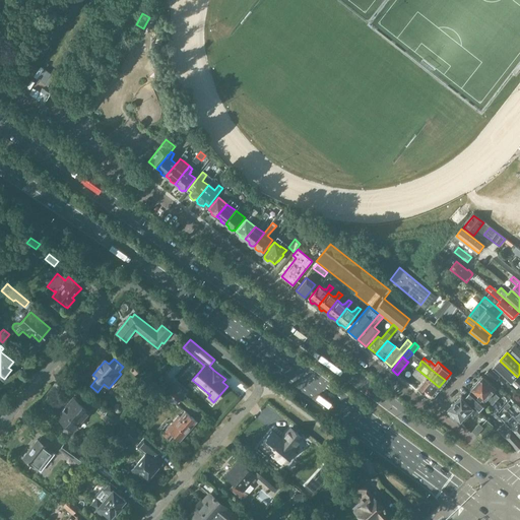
[(513,381),(519,387),(519,380),(517,377),(500,361),(494,367),(511,383),(513,381)]
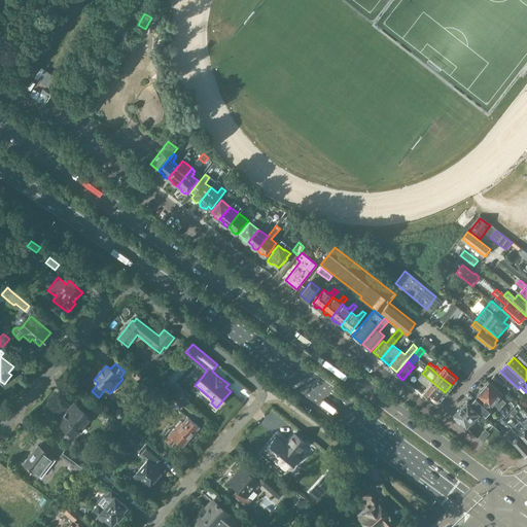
[(432,382),(426,377),(422,374),(418,379),(428,387),(423,392),(429,397),(430,397),(434,400),(434,401),(435,402),(438,402),(440,401),(440,399),(443,395),(444,396),(446,393),(445,392),(432,382)]
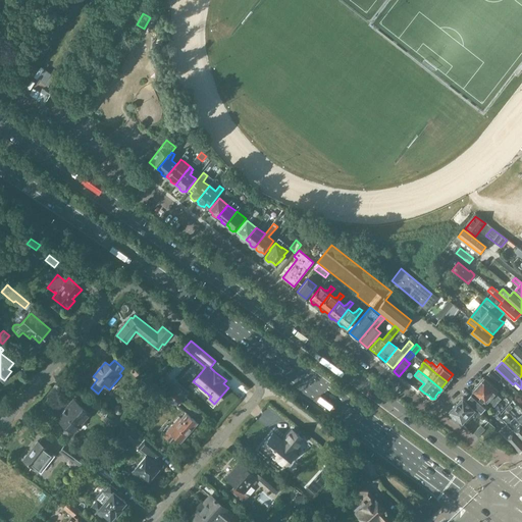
[(498,383),(502,378),(492,370),(488,375),(498,383)]
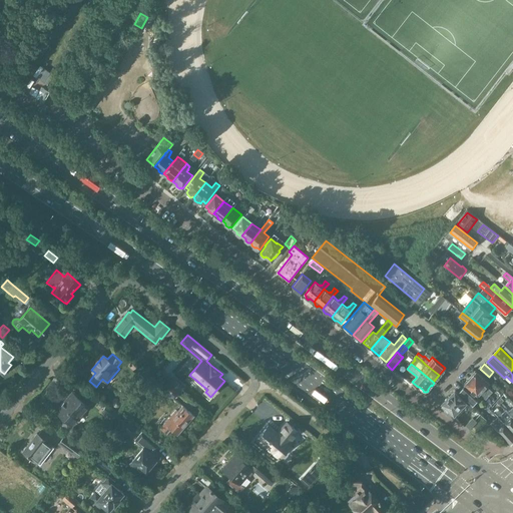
[(473,376),(471,379),(490,396),(493,392),(487,387),(490,384),(477,372),(476,373),(475,373),(473,375),(473,376)]
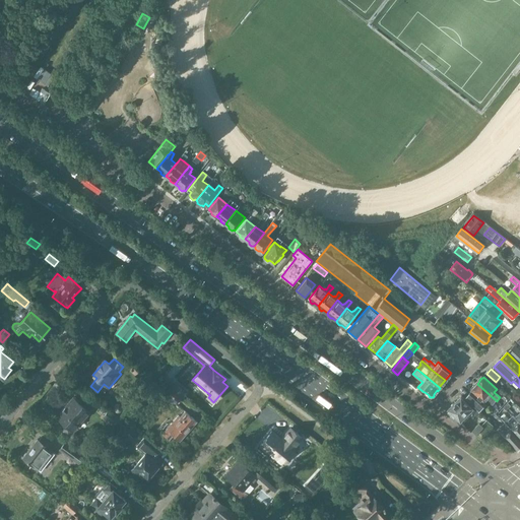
[(142,378),(138,382),(145,387),(148,382),(142,378)]
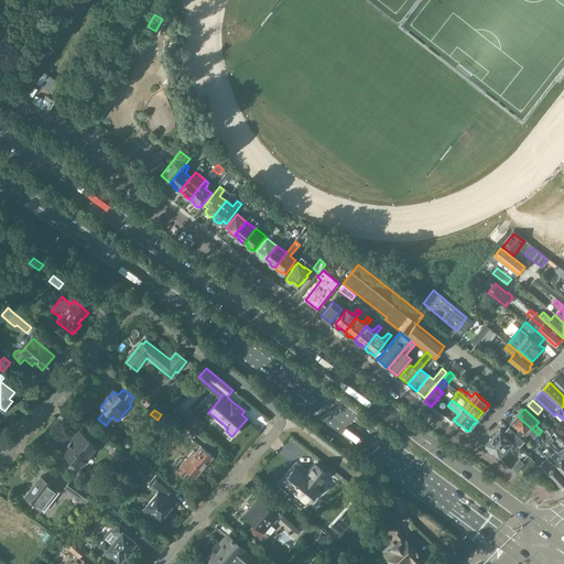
[(539,435),(518,416),(516,420),(513,419),(511,421),(512,423),(511,424),(525,436),(528,434),(534,440),(539,435)]
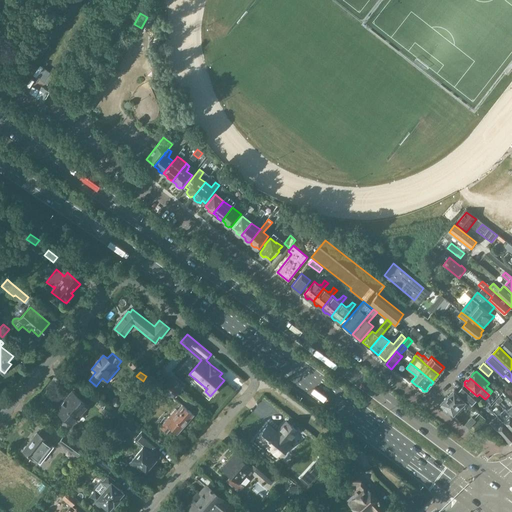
[(179,393),(172,386),(170,385),(165,390),(175,398),(179,393)]
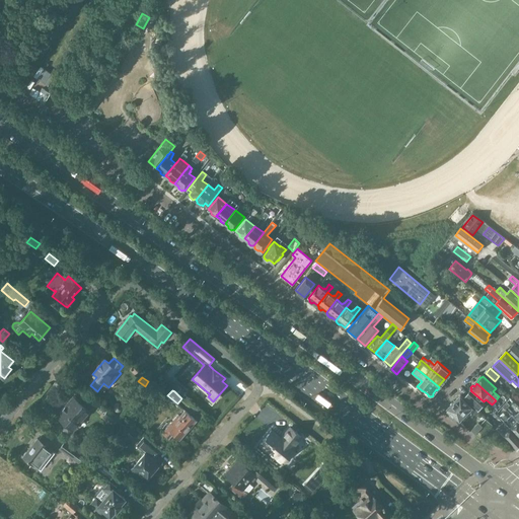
[(486,404),(470,390),(463,397),(478,412),(486,404)]
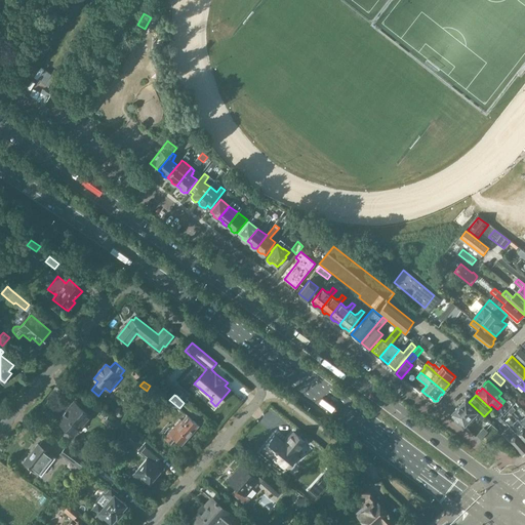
[(452,414),(465,426),(469,421),(471,423),(478,416),(483,420),(485,417),(467,400),(452,414)]
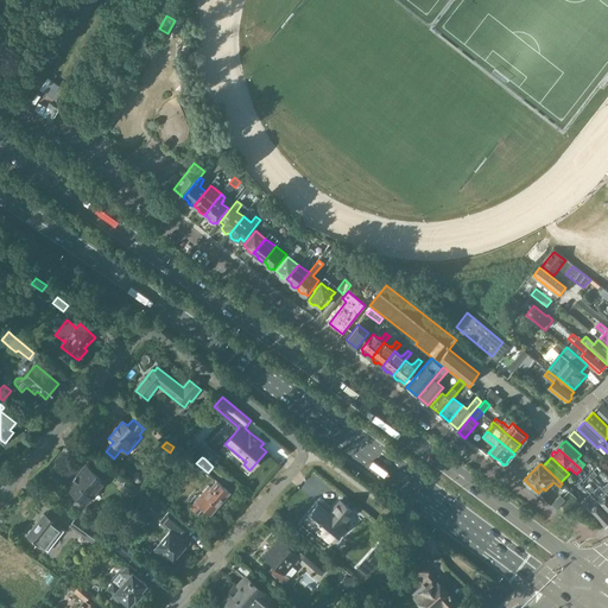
[(81,472),(68,488),(76,494),(71,500),(82,510),(101,487),(105,482),(103,481),(107,476),(96,467),(93,472),(86,466),(81,472)]
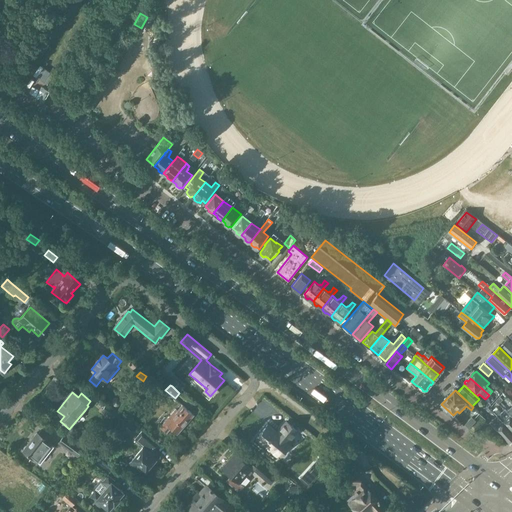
[(116,407),(117,407),(117,406),(118,406),(119,406),(119,405),(120,405),(120,404),(120,403),(120,402),(120,401),(120,400),(119,400),(119,399),(118,399),(117,398),(116,398),(115,398),(115,399),(114,399),(113,400),(113,401),(112,401),(112,402),(112,403),(112,404),(113,404),(113,405),(114,406),(115,406),(116,407)]
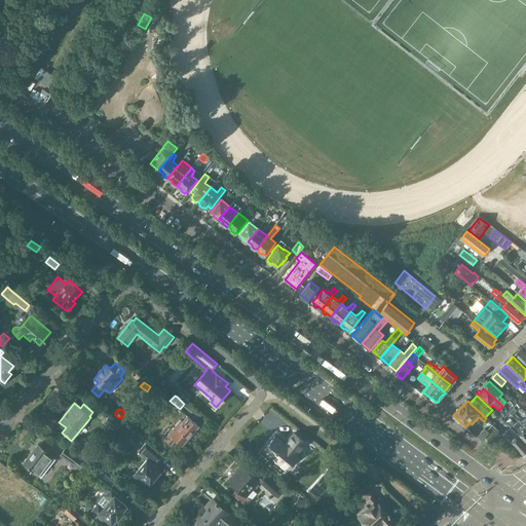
[(116,430),(119,426),(121,423),(111,415),(106,422),(116,430)]
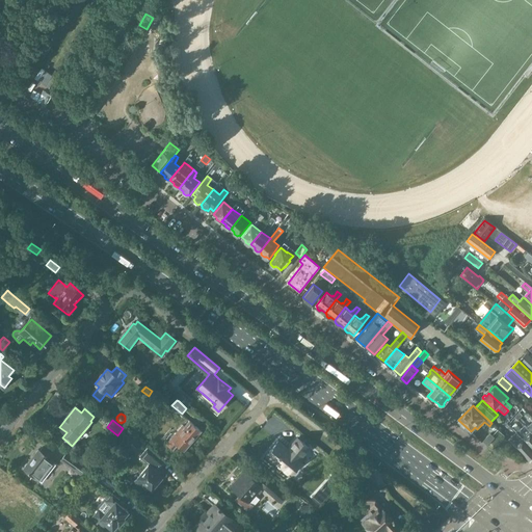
[(178,445),(184,451),(202,431),(190,421),(185,427),(183,425),(166,444),(174,450),(178,445)]
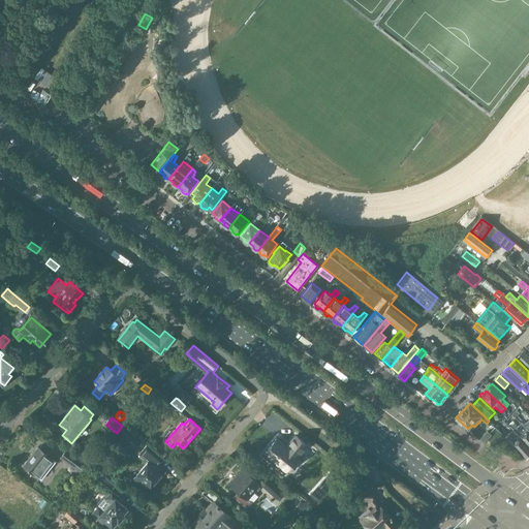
[(514,430),(528,445),(528,430),(528,429),(523,424),(519,427),(516,424),(511,427),(514,430)]
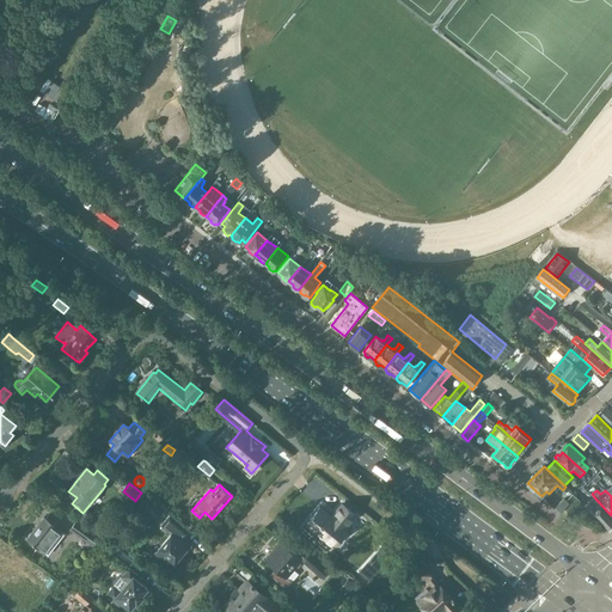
[(594,514),(609,531),(611,527),(611,515),(594,497),(586,506),(594,514)]
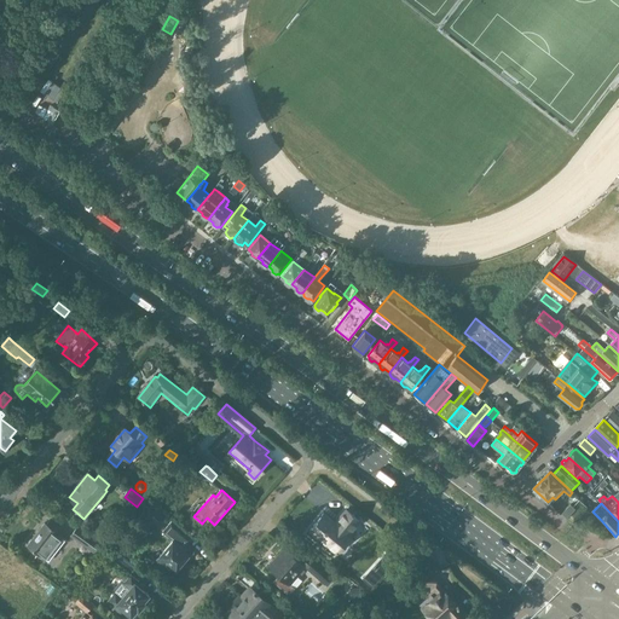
[(571,504),(562,514),(568,519),(571,515),(577,510),(574,507),(573,507),(571,504)]
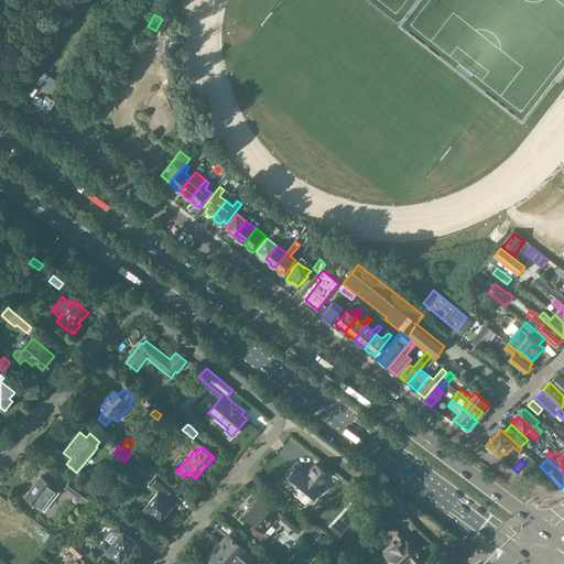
[(295,467),(282,483),(291,490),(288,495),(296,501),(300,497),(307,503),(320,488),(318,487),(327,475),(315,465),(305,476),(295,467)]
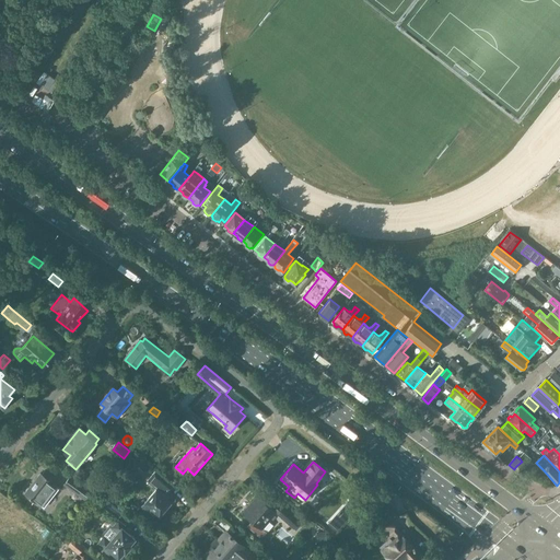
[(41,474),(25,493),(44,508),(59,488),(53,482),(56,478),(45,470),(43,475),(41,474)]
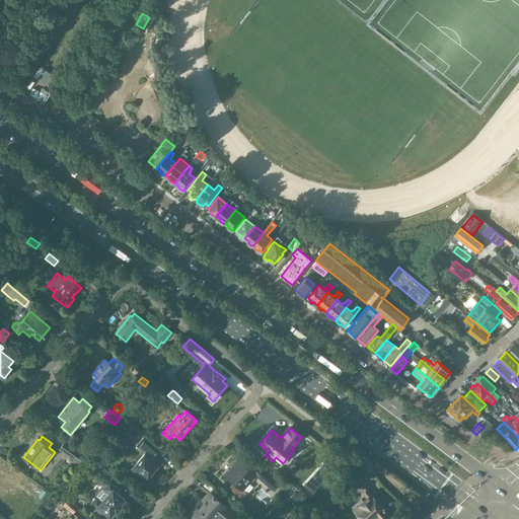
[(137,445),(146,453),(132,469),(144,480),(161,460),(156,456),(160,452),(144,438),(137,445)]
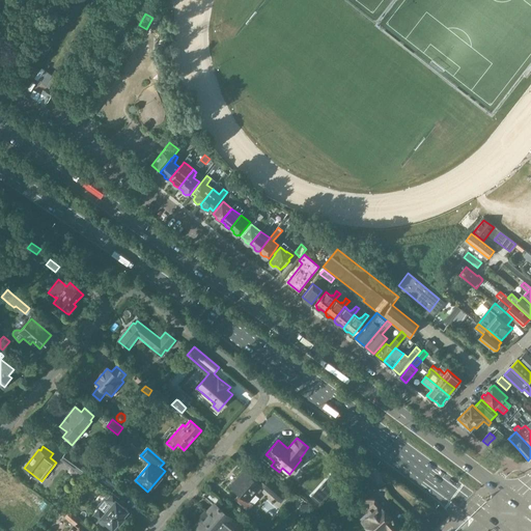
[(86,467),(66,453),(61,459),(81,473),(86,467)]
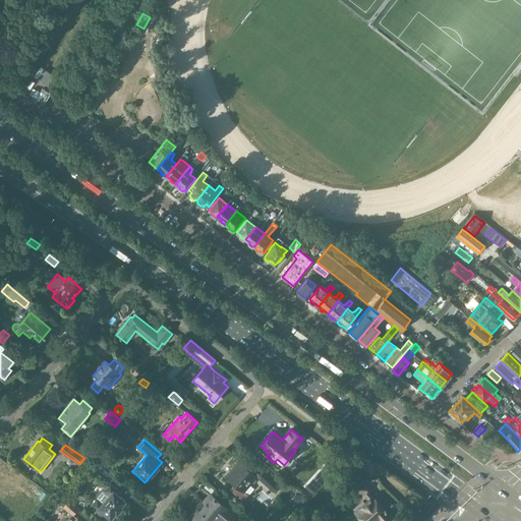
[(96,460),(91,466),(100,474),(105,468),(96,460)]
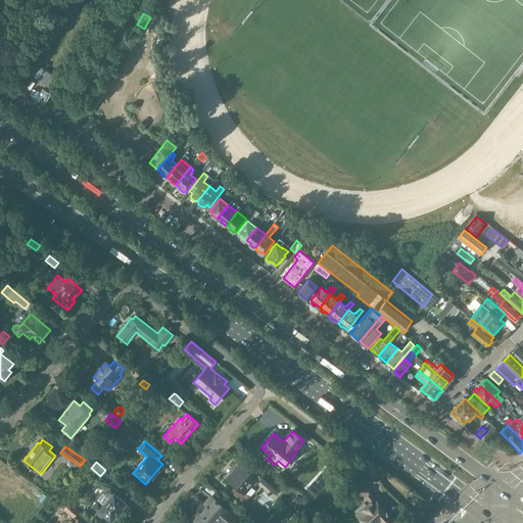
[(231,491),(244,503),(248,496),(245,494),(252,486),(253,487),(259,480),(275,493),(281,486),(262,470),(256,477),(240,463),(227,478),(236,486),(231,491)]
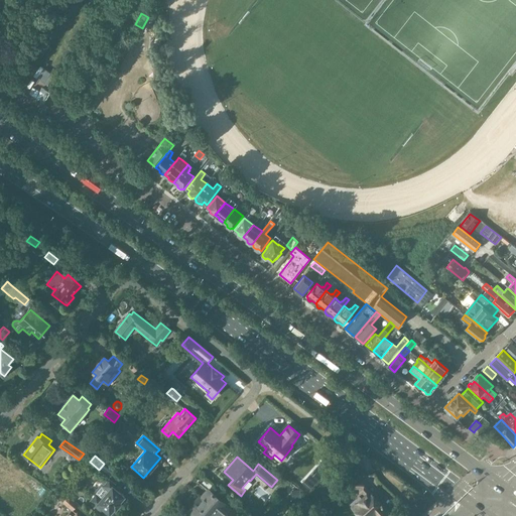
[(302,482),(301,482),(310,490),(315,485),(307,478),(303,482),(302,482)]
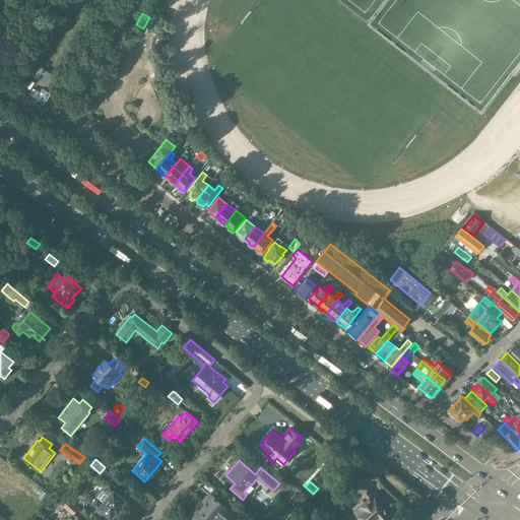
[(121,506),(125,500),(119,495),(121,492),(110,482),(105,490),(103,488),(95,497),(98,498),(91,505),(102,514),(104,512),(111,517),(115,512),(117,513),(122,507),(121,506)]
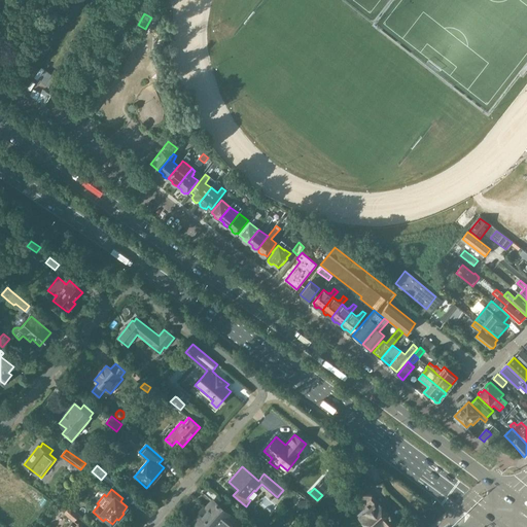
[(358,499),(366,500),(366,504),(371,504),(372,505),(357,518),(365,526),(381,526),(383,526),(394,526),(397,525),(380,504),(380,505),(375,499),(375,493),(359,492),(358,499)]
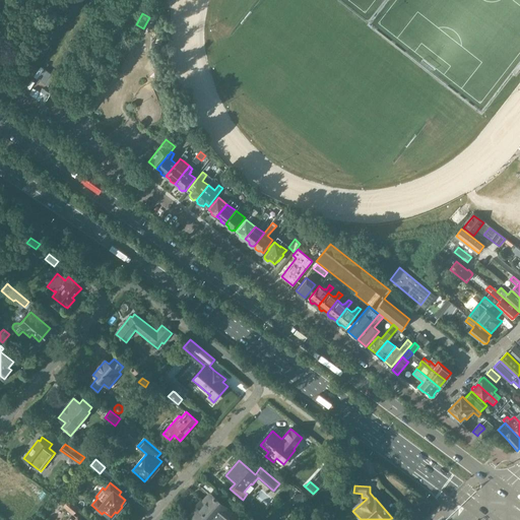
[(295,503),(304,502),(303,493),(295,494),(295,503)]
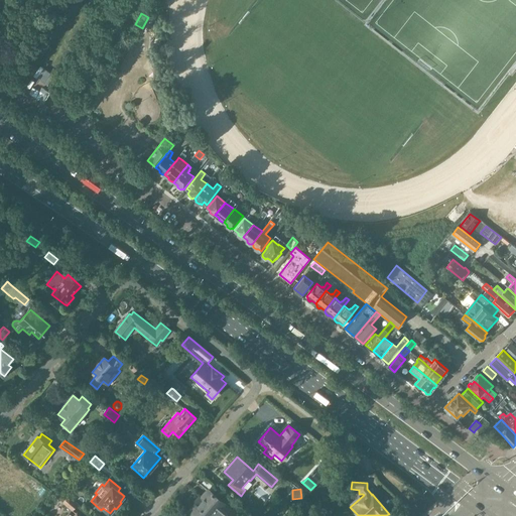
[(188,512),(192,515),(212,515),(216,512),(220,515),(230,515),(235,511),(224,503),(225,502),(211,491),(204,498),(203,497),(188,512)]
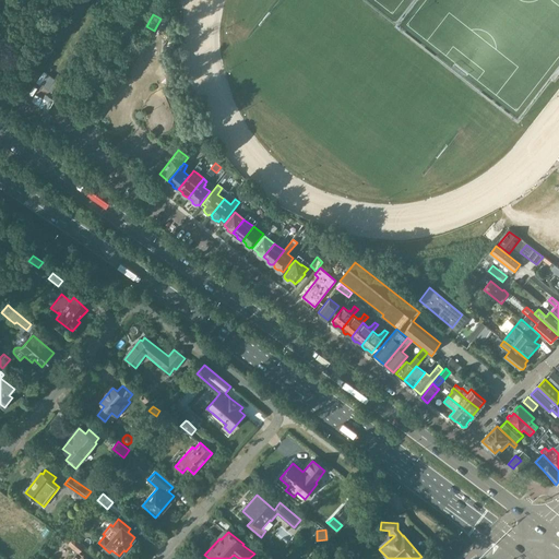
[(69,544),(80,552),(85,546),(74,537),(69,544)]
